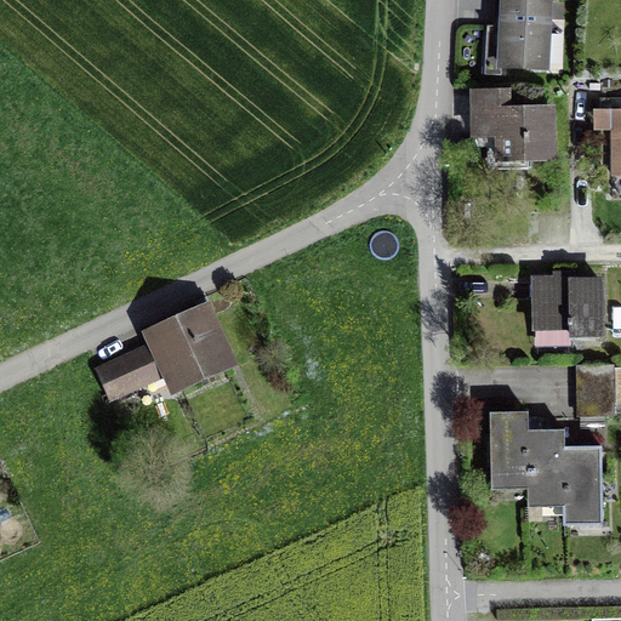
[(548,0),(502,0),(500,67),(546,69),(548,0)]
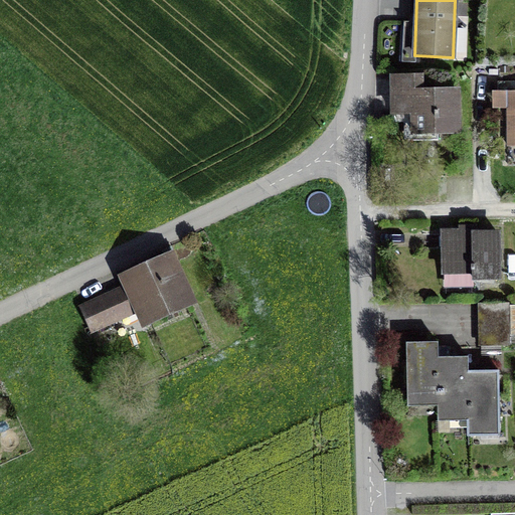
[(414,132),(457,131),(457,93),(420,93),(420,77),(393,77),(394,111),(413,111),(414,132)]
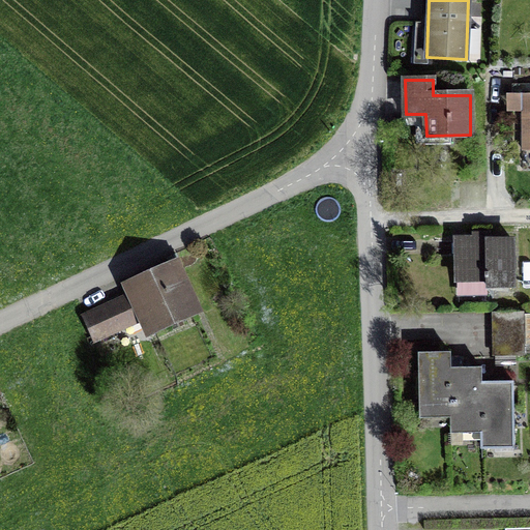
[(522,111),(523,150),(529,149),(529,93),(511,94),(512,111),(522,111)]
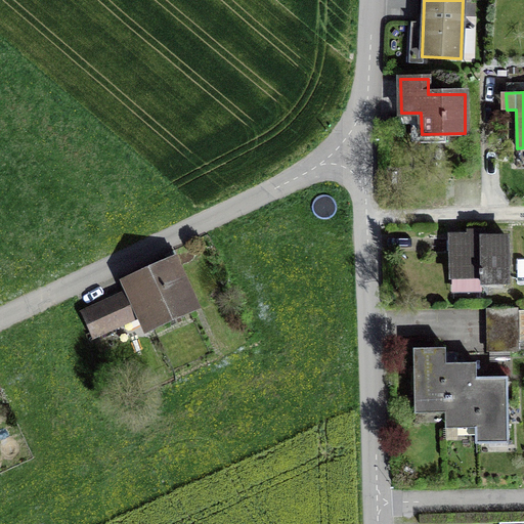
[(450,237),(450,275),(482,275),(482,284),(508,284),(507,238),(450,237)]
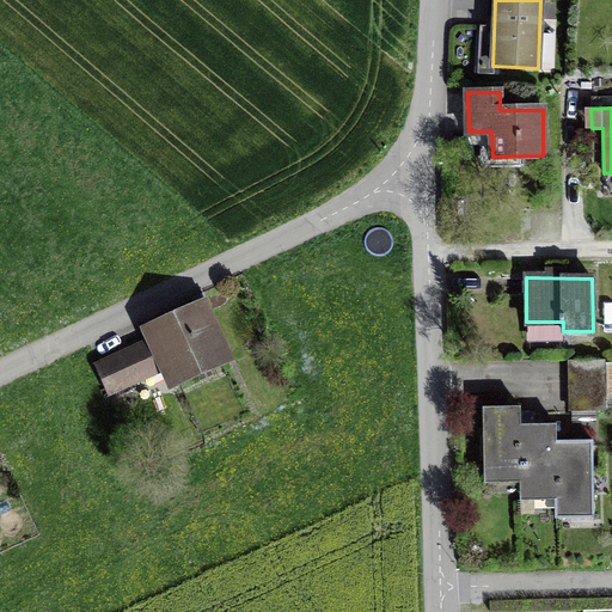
[(155,334),(158,338),(102,365),(114,392),(132,384),(129,381),(170,363),(175,374),(218,355),(200,313),(155,334)]
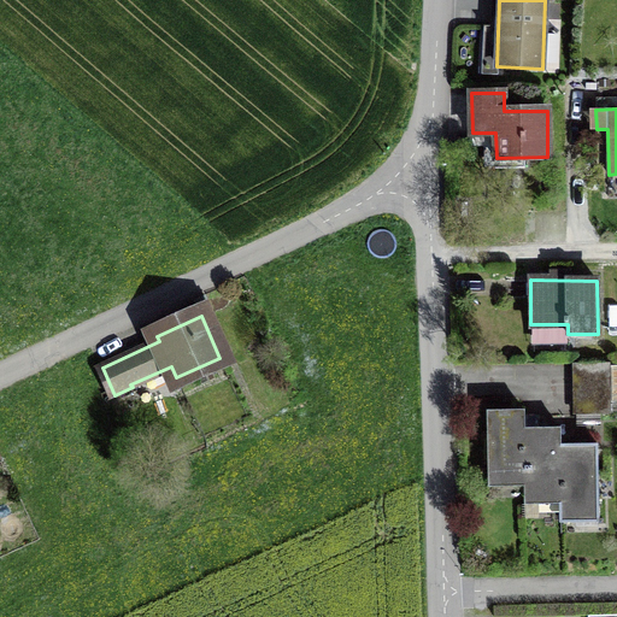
[(576,363),(577,381),(610,380),(610,363),(576,363)]
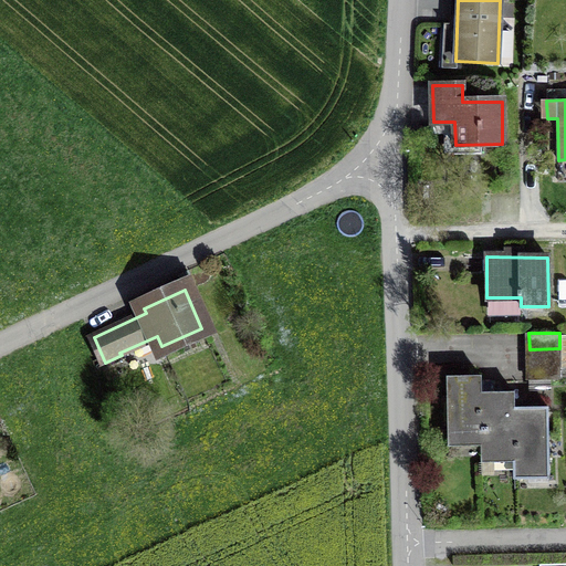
[(530,349),(530,364),(559,364),(559,348),(530,349)]
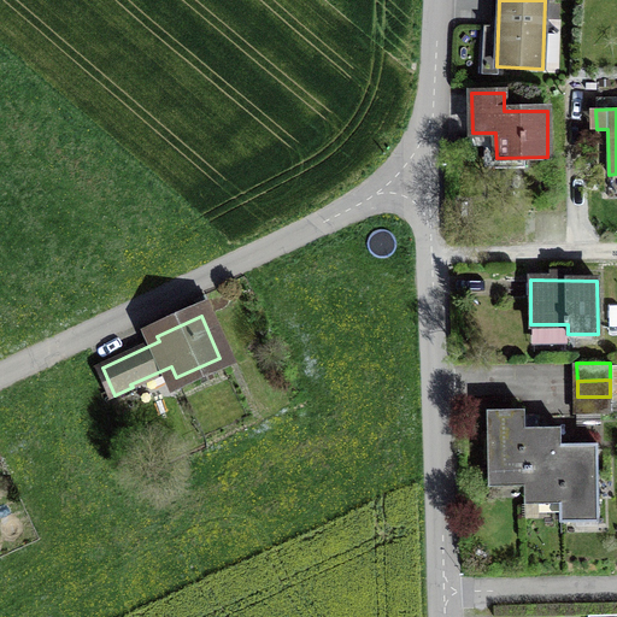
[(610,397),(577,397),(577,415),(611,413),(610,397)]
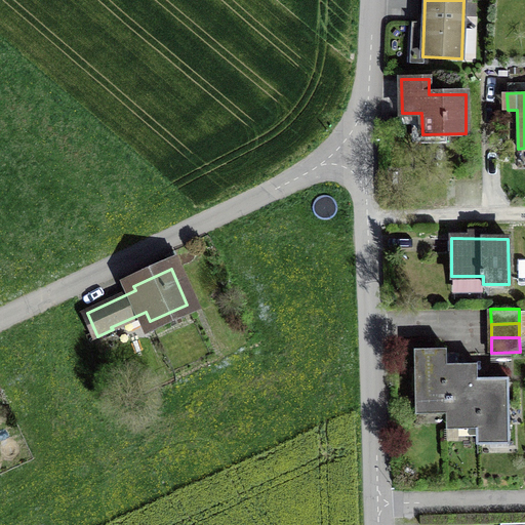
[(446,364),(446,349),(414,350),(415,406),(446,405),(446,364)]
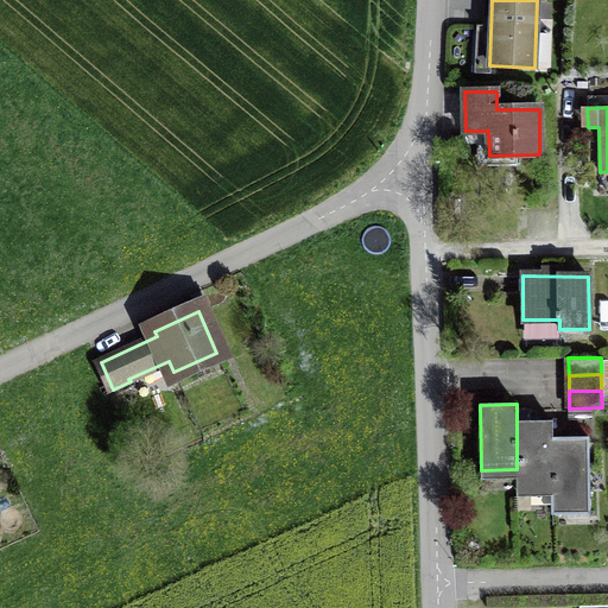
[(517,422),(517,469),(517,488),(552,487),(552,439),(552,422),(517,422)]
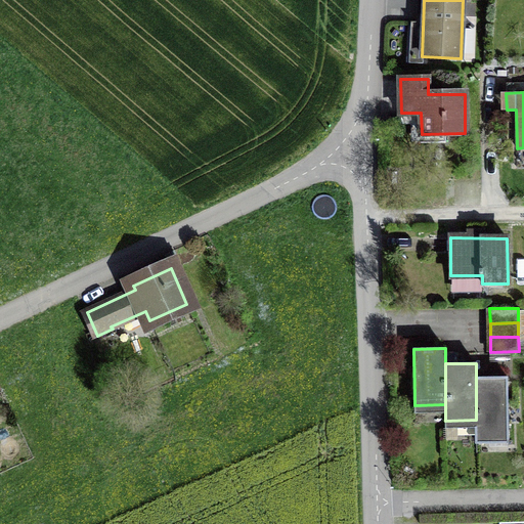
[(476,379),(476,420),(476,435),(508,434),(507,378),(476,379)]
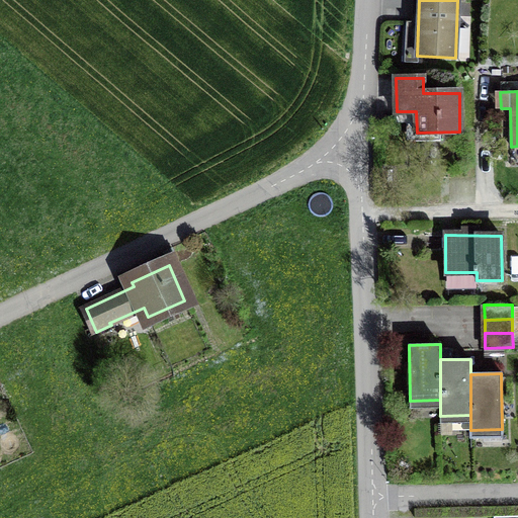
All buildings are outlined.
